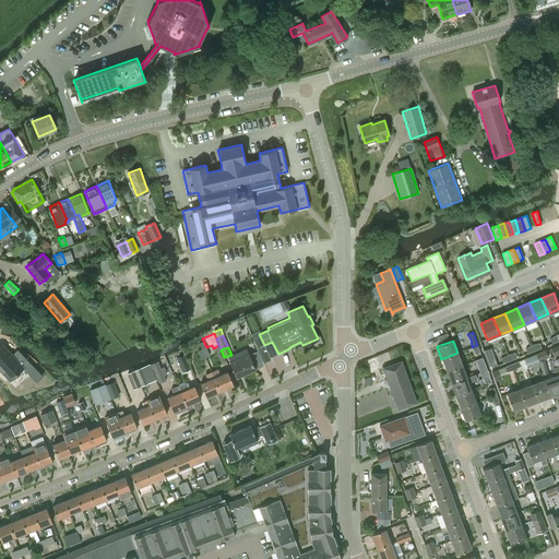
[(490,368),(497,366),(491,348),(484,351),(490,368)]
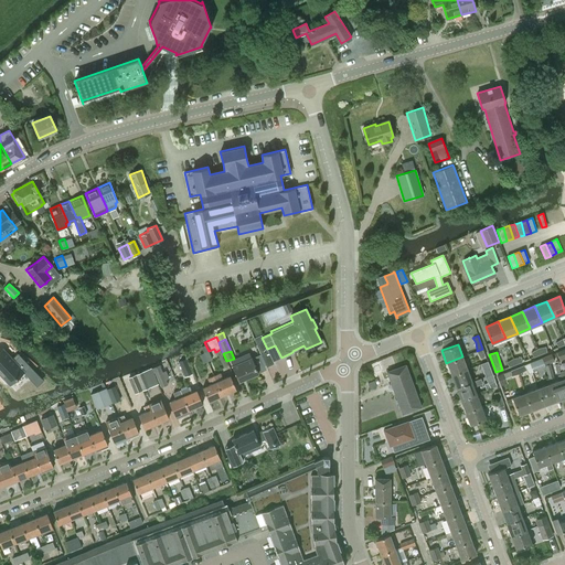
[(257,374),(251,359),(249,353),(235,359),(236,360),(231,362),(238,382),(257,374)]
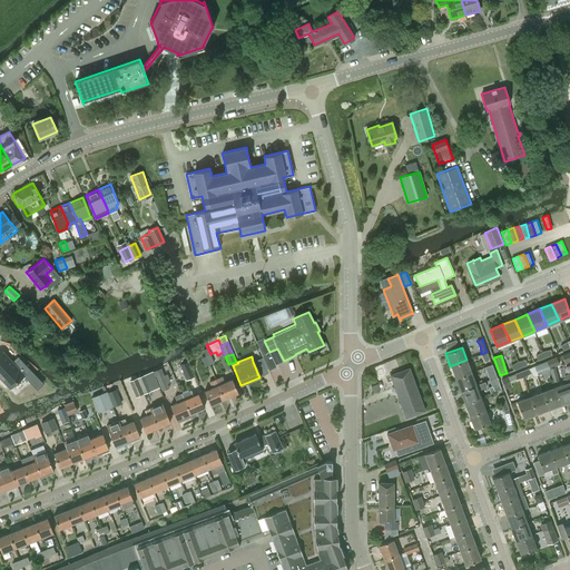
[(556,357),(547,361),(550,367),(554,366),(559,364),(556,357)]
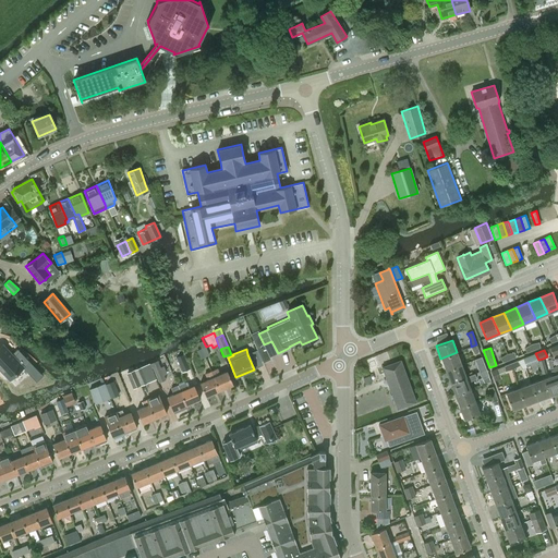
[(440,359),(445,371),(461,364),(457,352),(440,359)]
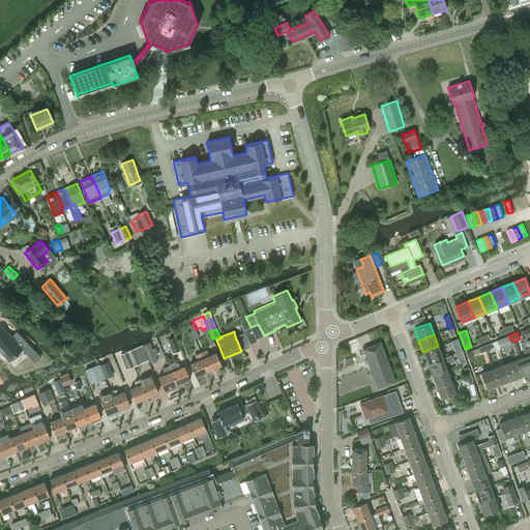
[(508,335),(497,341),(499,347),(511,342),(508,335)]
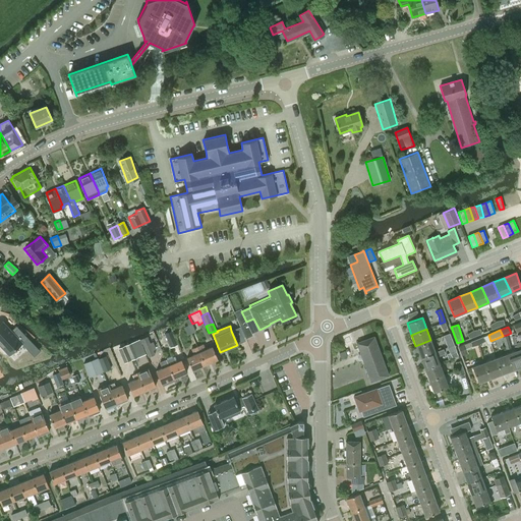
[(10,331),(2,344),(23,359),(33,346),(10,331)]
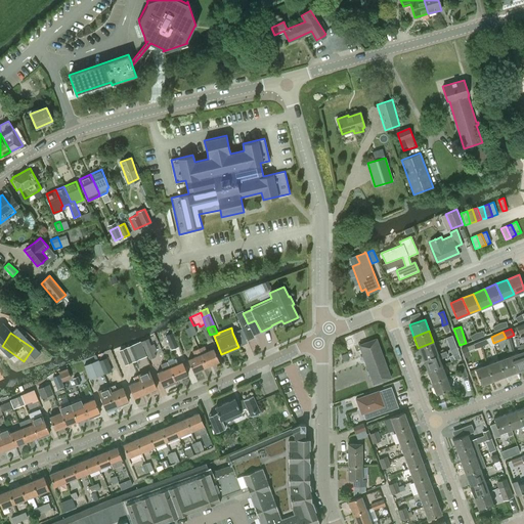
[(172,333),(165,336),(170,350),(178,346),(172,333)]
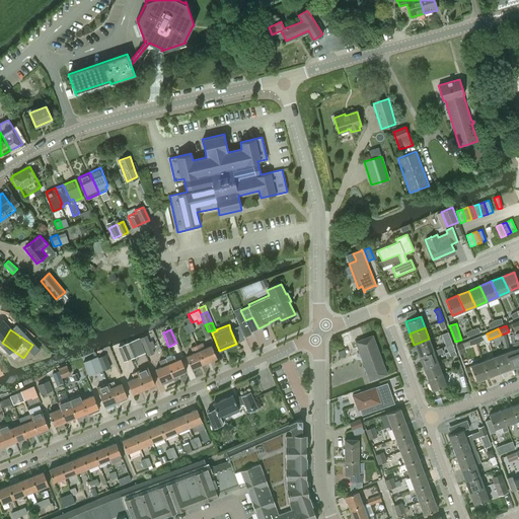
[(369,380),(386,374),(373,336),(356,342),(369,380)]
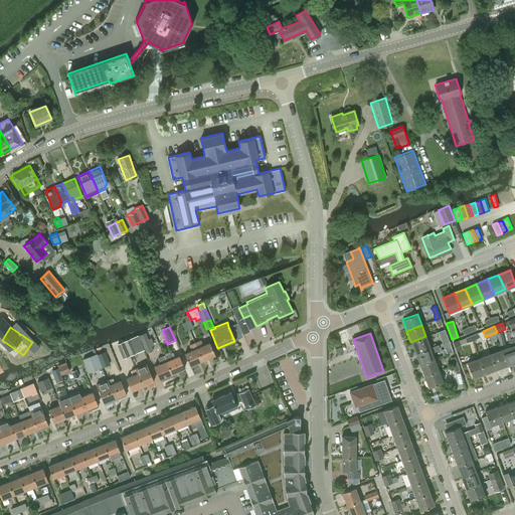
[(415,353),(431,348),(425,336),(410,342),(415,353)]
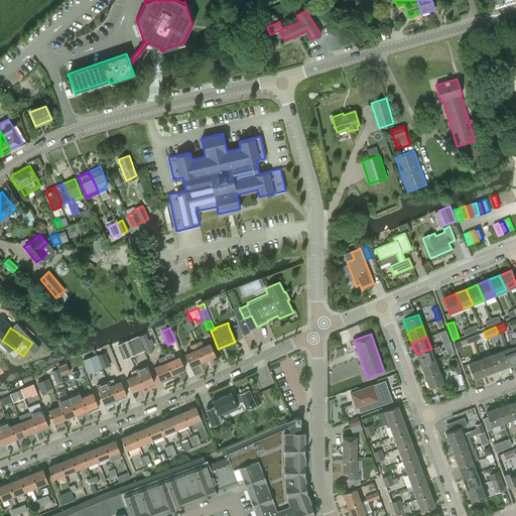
[(146,354),(152,351),(146,338),(141,341),(146,354)]
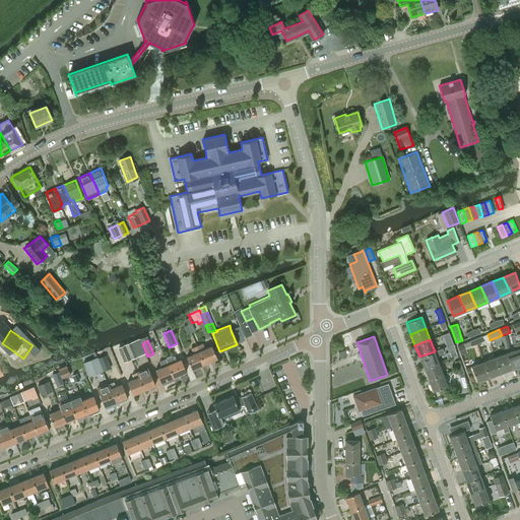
[(132,343),(125,346),(131,359),(137,356),(132,343)]
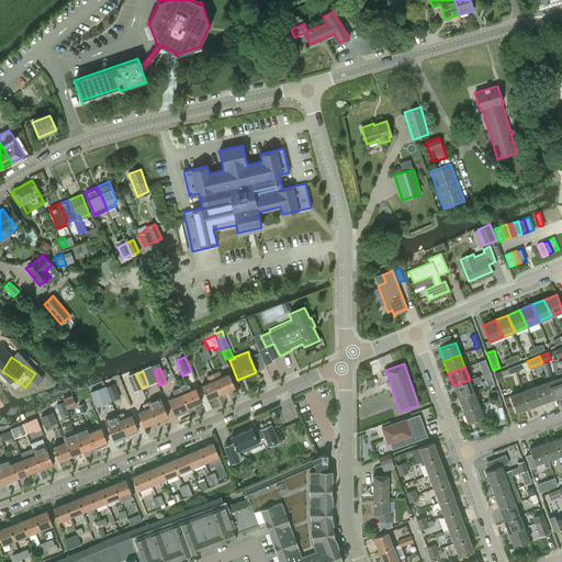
[(213,374),(221,393),(234,388),(228,374),(222,377),(218,371),(213,374)]
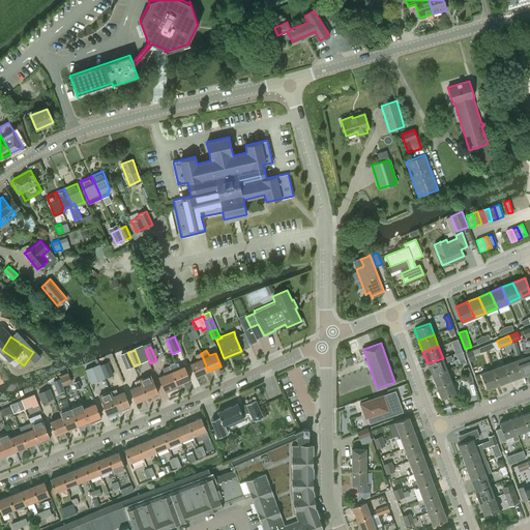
[(467,353),(470,363),(476,361),(472,351),(467,353)]
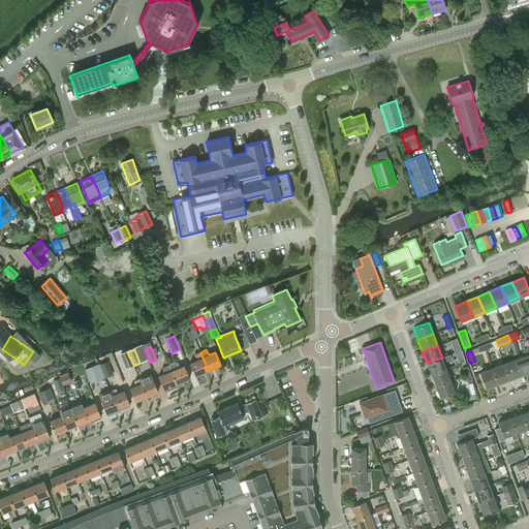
[(133,365),(127,352),(120,355),(126,369),(133,365)]
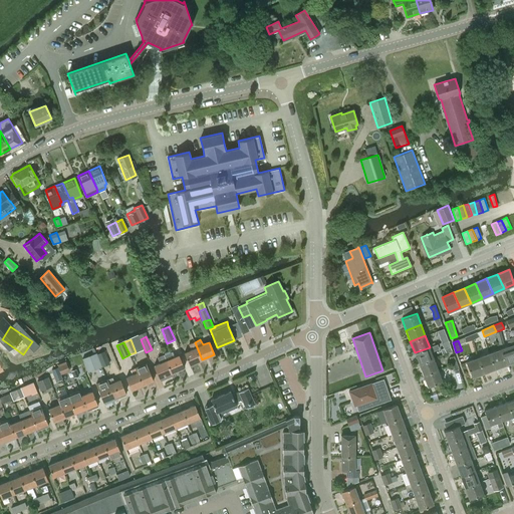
[(190,365),(202,359),(195,342),(189,344),(192,349),(184,352),(190,365)]
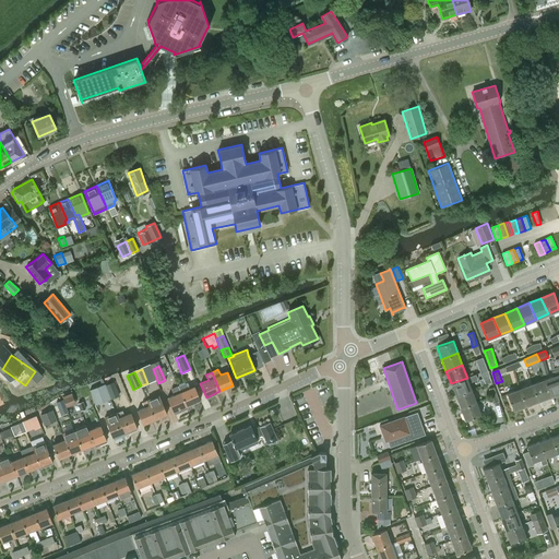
[(558,392),(558,382),(556,376),(544,380),(550,396),(558,392)]
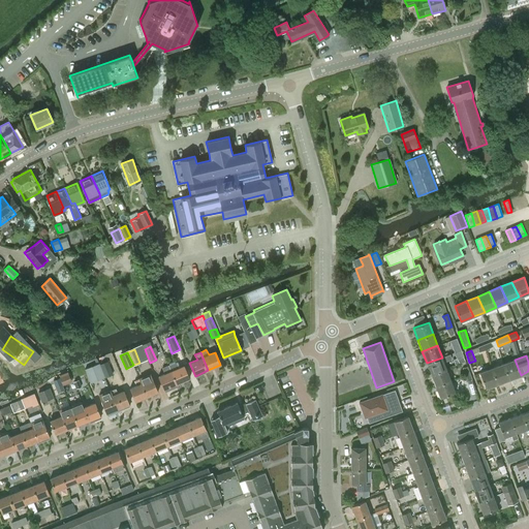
[(431,374),(446,369),(442,358),(427,363),(431,374)]
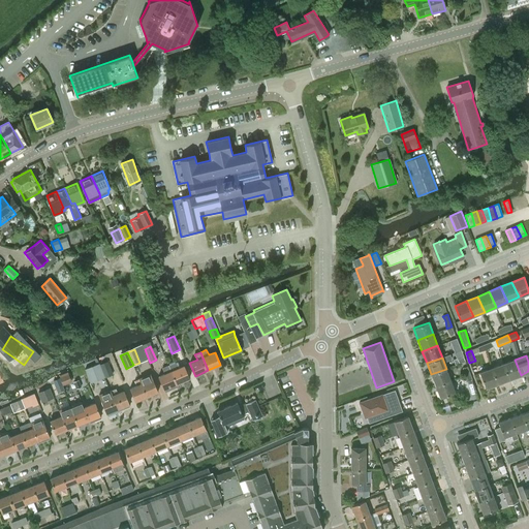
[(515,360),(503,364),(508,379),(521,375),(515,360)]
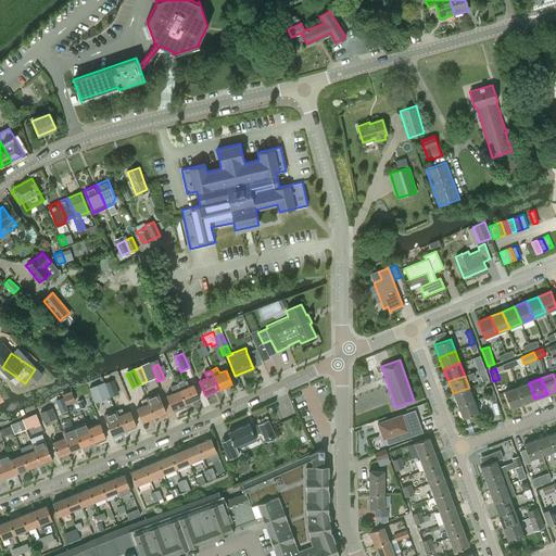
[(105,383),(110,396),(118,393),(114,380),(105,383)]
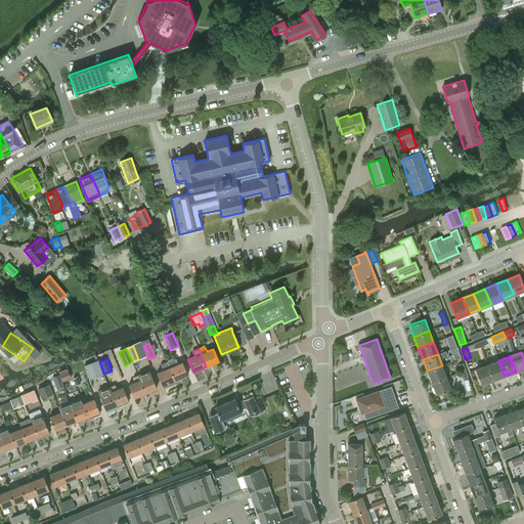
[(89,380),(103,374),(99,361),(98,359),(84,365),(89,380)]
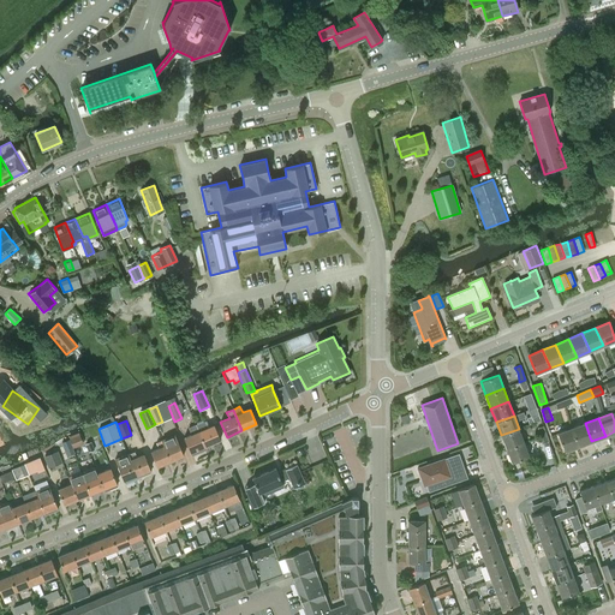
[(591,441),(585,423),(571,429),(578,446),(591,441)]
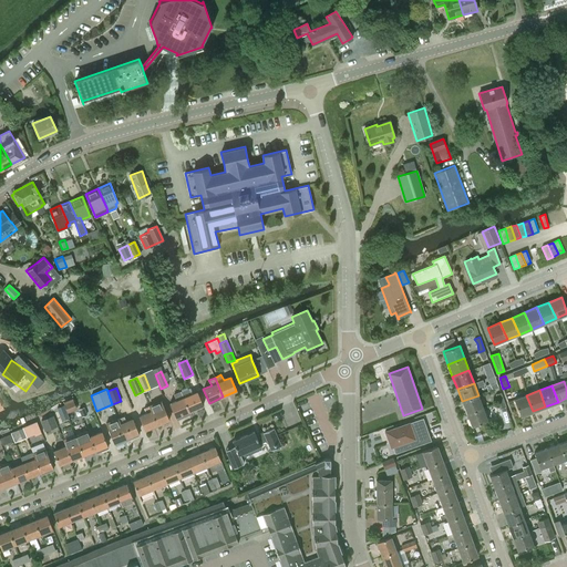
[(189,412),(183,398),(181,391),(173,394),(176,401),(168,404),(175,418),(176,418),(177,420),(184,416),(183,414),(189,412)]
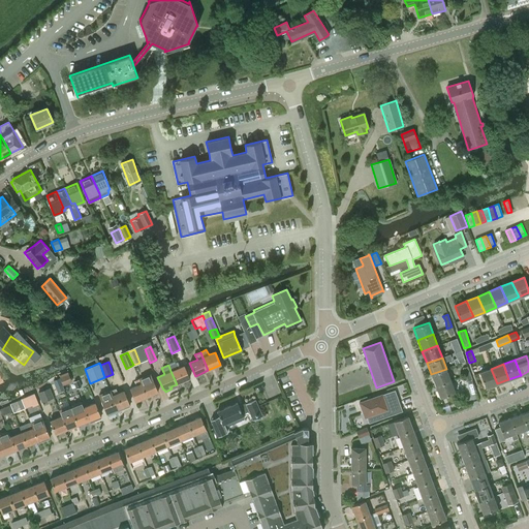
[(184,366),(170,371),(177,384),(189,378),(184,366)]
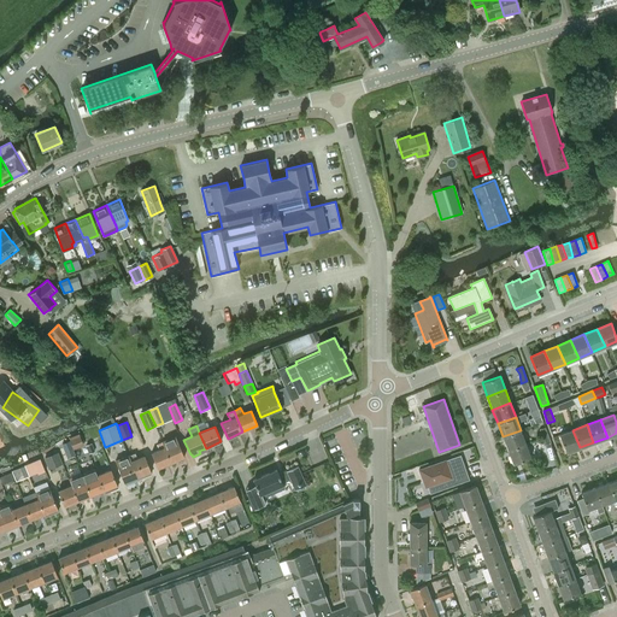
[(503,436),(507,451),(526,444),(521,430),(503,436)]
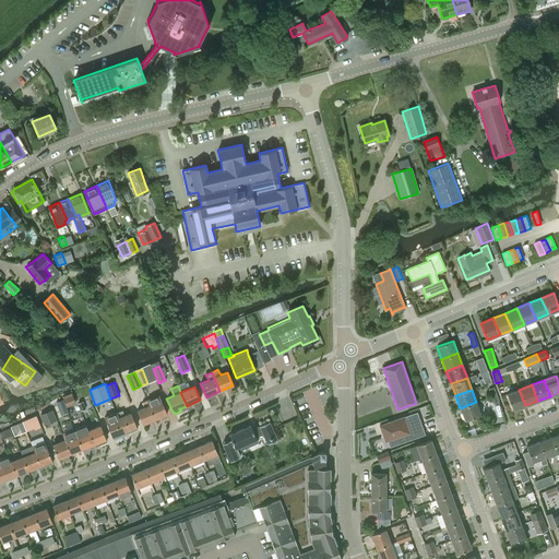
[(525,405),(519,390),(507,394),(512,409),(525,405)]
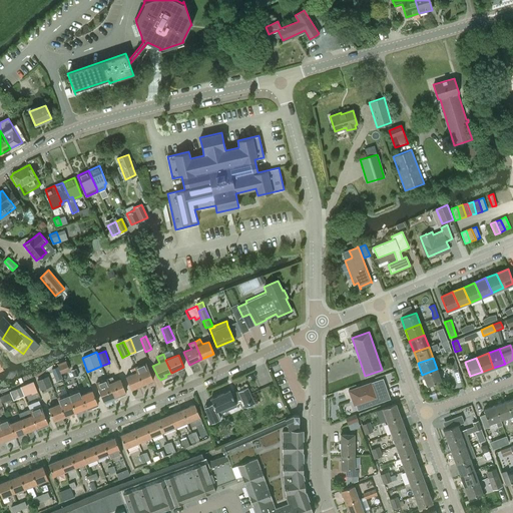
[(66,363),(58,366),(61,374),(69,370),(66,363)]
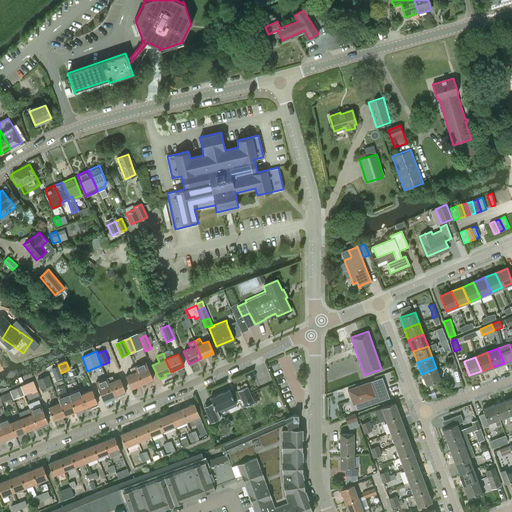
[(137,372),(136,372),(142,385),(152,380),(147,365),(144,364),(135,367),(137,372)]
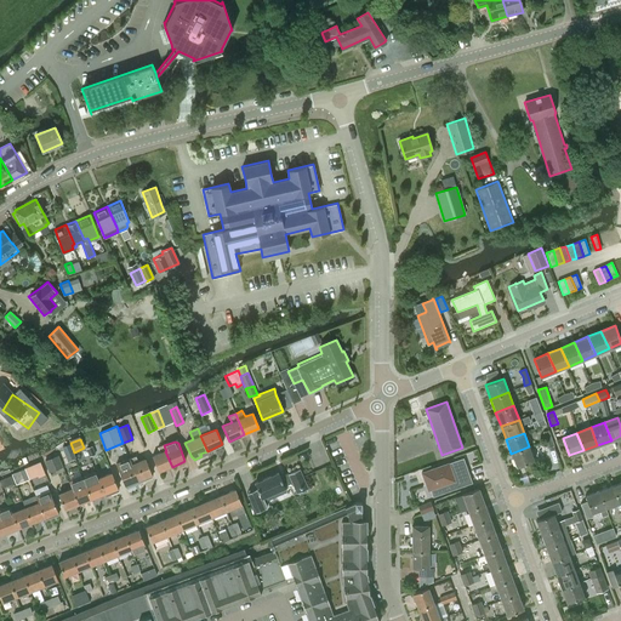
[(68,443),(62,446),(67,457),(73,455),(68,443)]
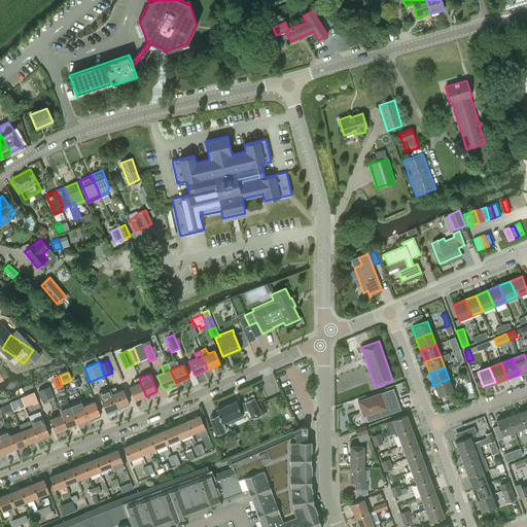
[(449,379),(433,385),(437,396),(453,391),(449,379)]
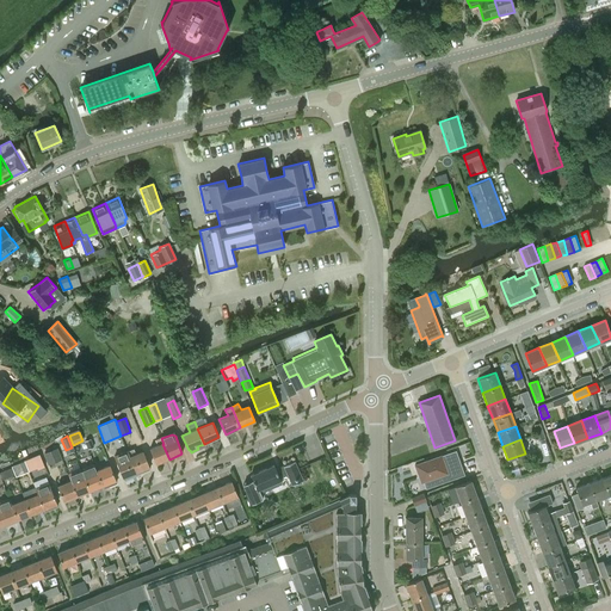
[(170,460),(162,444),(149,449),(155,464),(170,460)]
